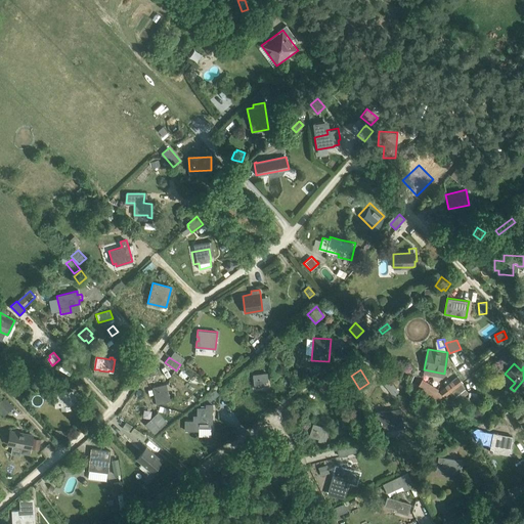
[(253,388),(268,386),(267,373),(252,375),(253,388)]
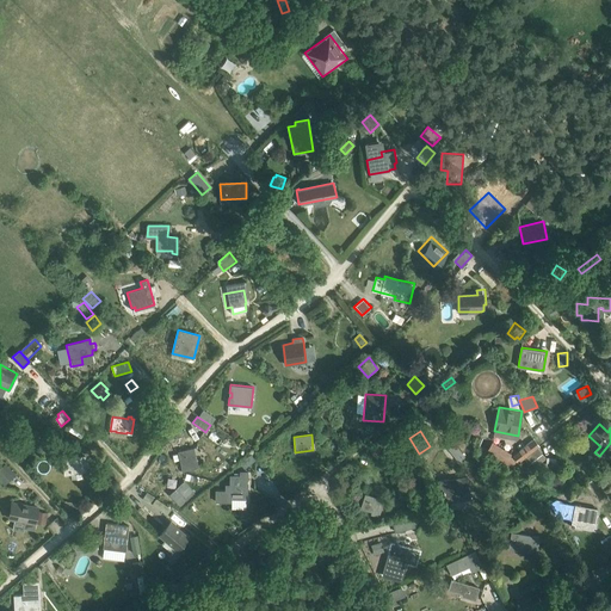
[(539,446),(534,439),(511,456),(517,463),(539,446)]
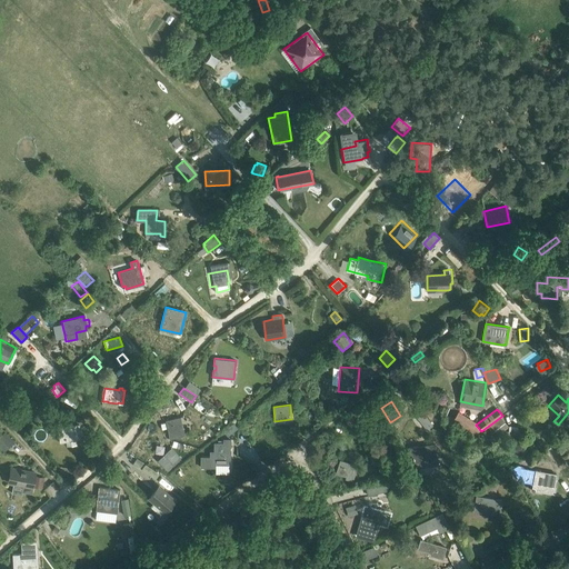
[(432,425),(422,412),(417,416),(427,429),(432,425)]
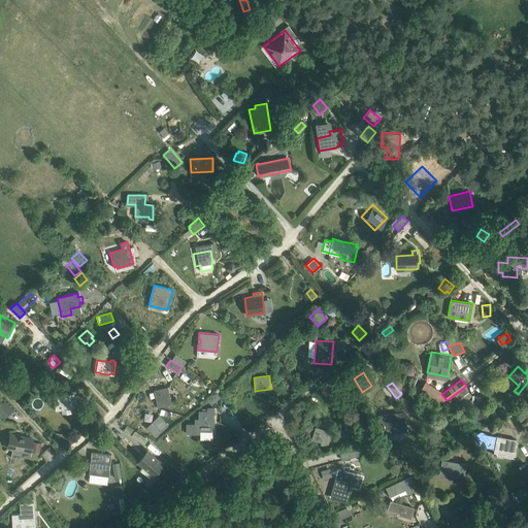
[(156,407),(171,403),(167,387),(152,391),(156,407)]
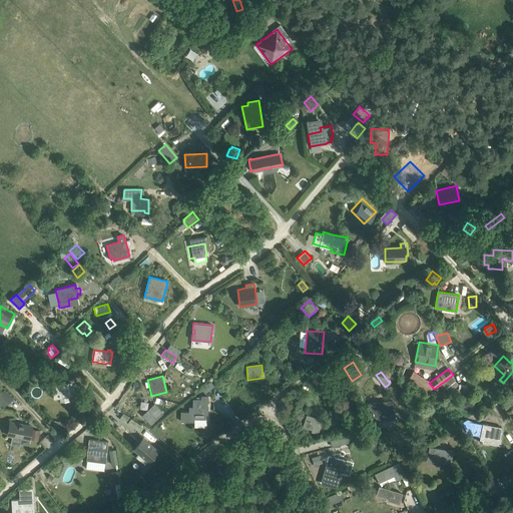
[(211,381),(201,388),(204,393),(214,386),(211,381)]
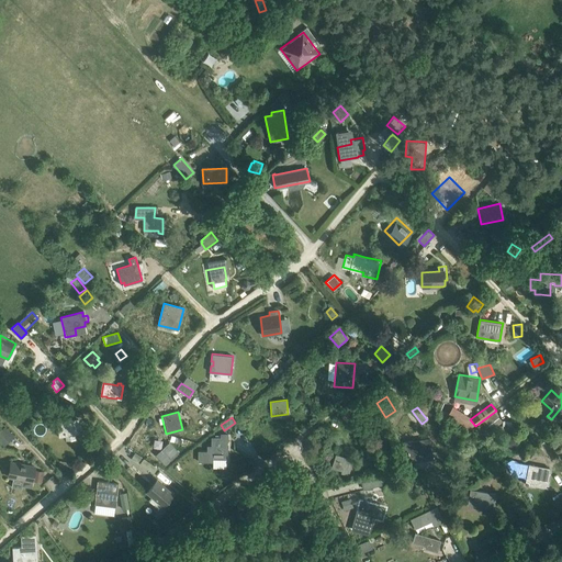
[(57,422),(59,436),(65,436),(65,434),(66,434),(75,433),(76,433),(80,431),(78,419),(57,422)]
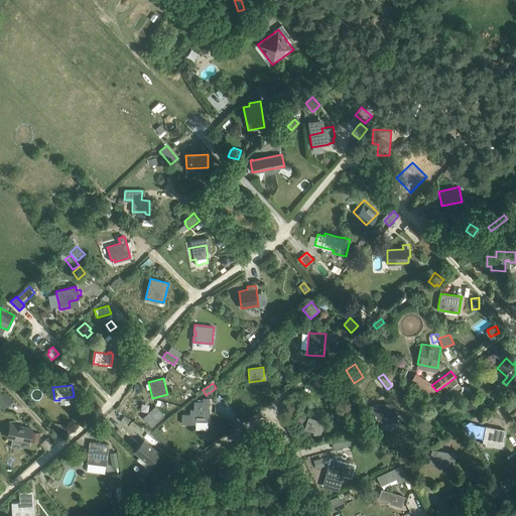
[(462,386),(461,399),(469,399),(470,387),(462,386)]
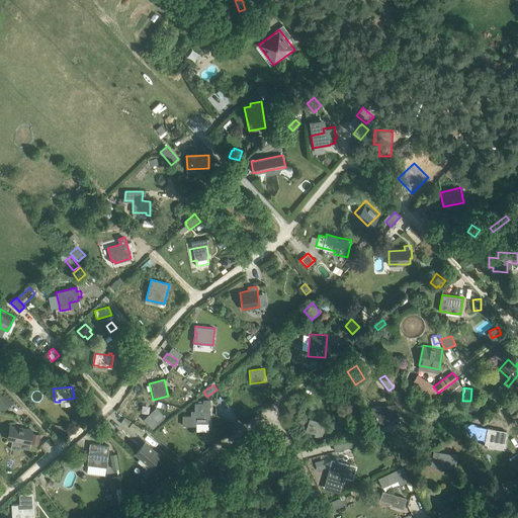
[(11,400),(4,393),(0,396),(0,406),(2,409),(6,405),(11,400)]
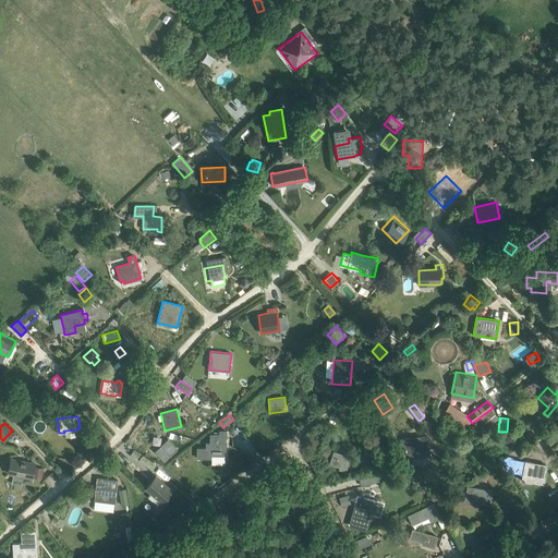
[(226,455),(226,449),(226,431),(219,431),(219,435),(210,435),(210,443),(207,443),(207,447),(197,447),(197,457),(210,457),(211,455),(226,455)]
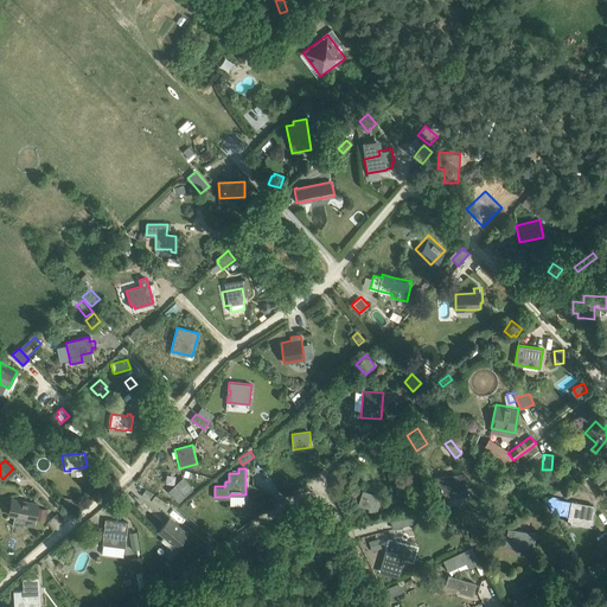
[(457,491),(458,497),(467,496),(464,473),(434,478),(442,492),(457,491)]
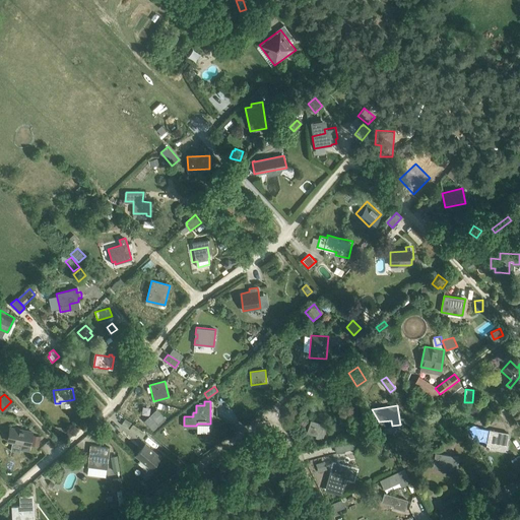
[(166,418),(156,408),(144,420),(153,431),(166,418)]
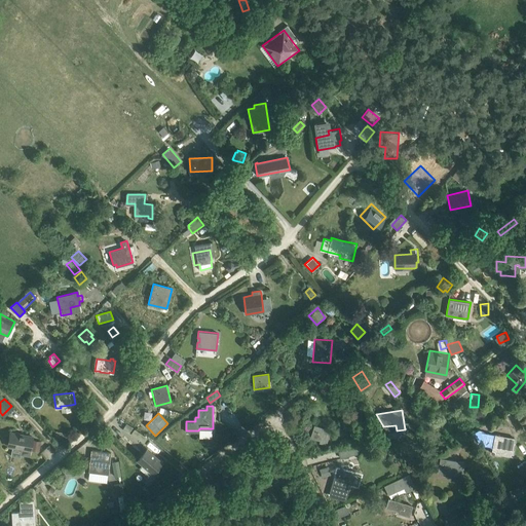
[(135,430),(125,424),(122,428),(132,435),(135,430)]
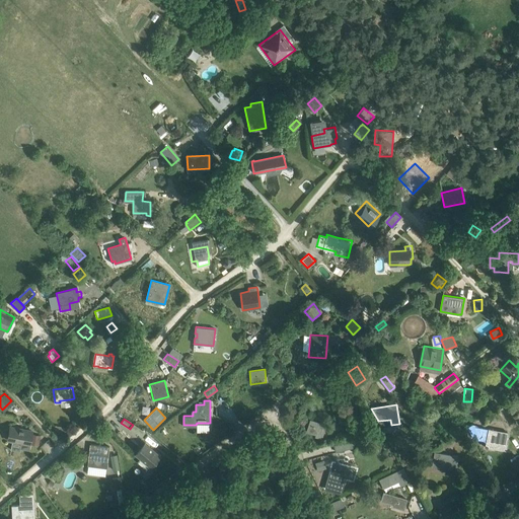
[(322,427),(323,424),(310,419),(306,432),(315,435),(314,437),(322,440),(326,428),(322,427)]
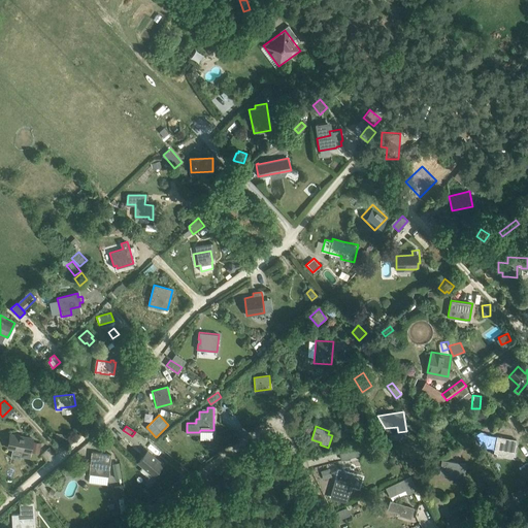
[(34,438),(9,433),(6,449),(22,452),(21,456),(31,458),(32,452),(39,454),(39,451),(43,452),(45,443),(34,441),(34,438)]
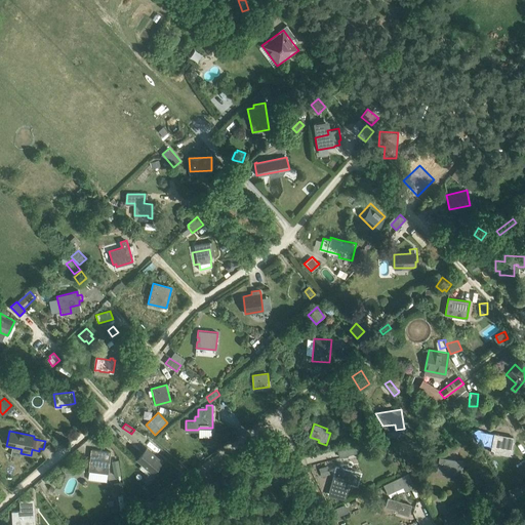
[(486,432),(483,445),(492,447),(491,453),(498,454),(506,449),(512,450),(513,437),(494,434),(486,432)]
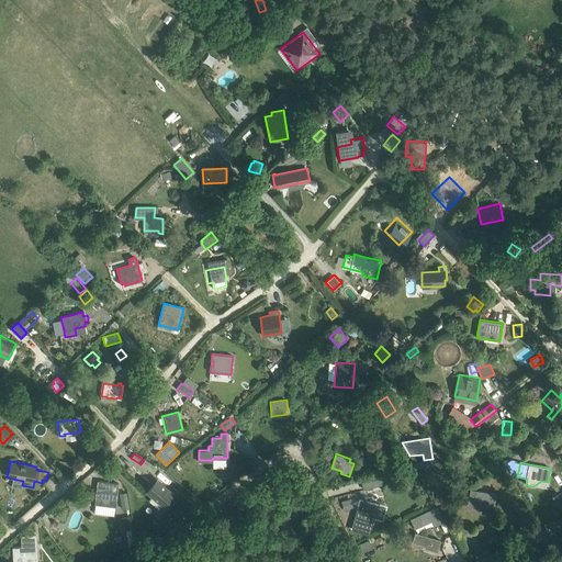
[(479,481),(482,485),(499,474),(496,470),(479,481)]
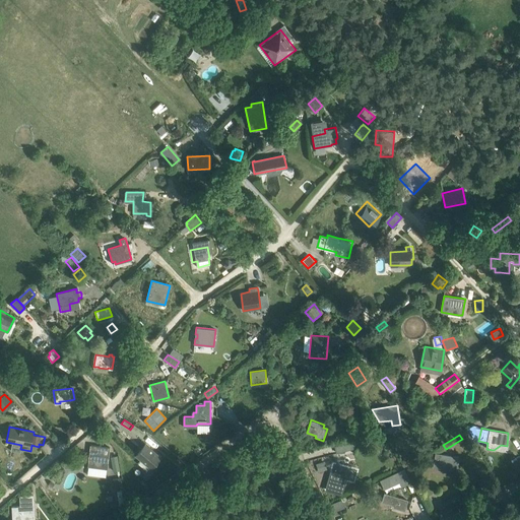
[(356,440),(335,446),(331,444),(326,445),(327,453),(333,453),(334,460),(338,459),(337,454),(359,447),(356,440)]
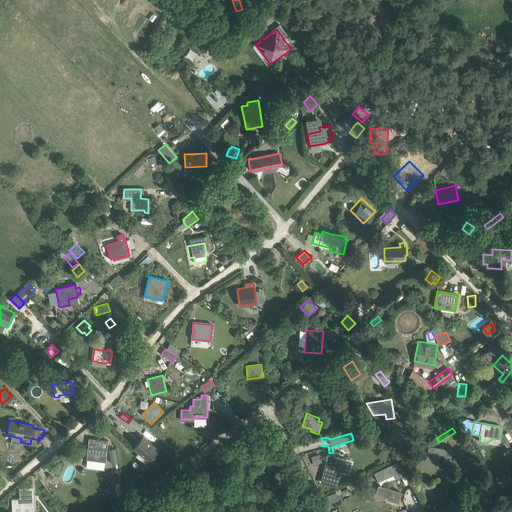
[(149,460),(158,450),(143,436),(134,447),(149,460)]
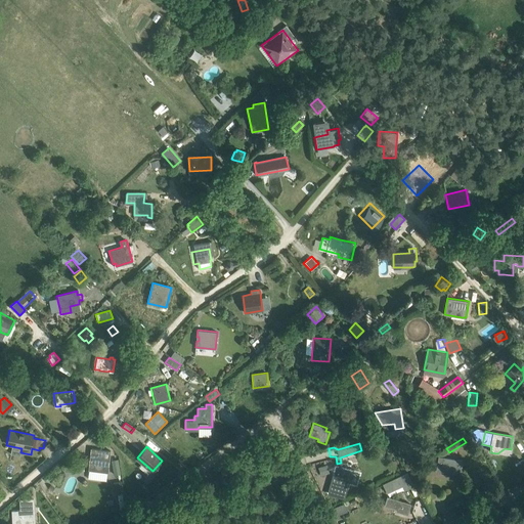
[(88,476),(106,478),(107,472),(110,460),(97,457),(98,449),(91,448),(89,470),(88,476)]
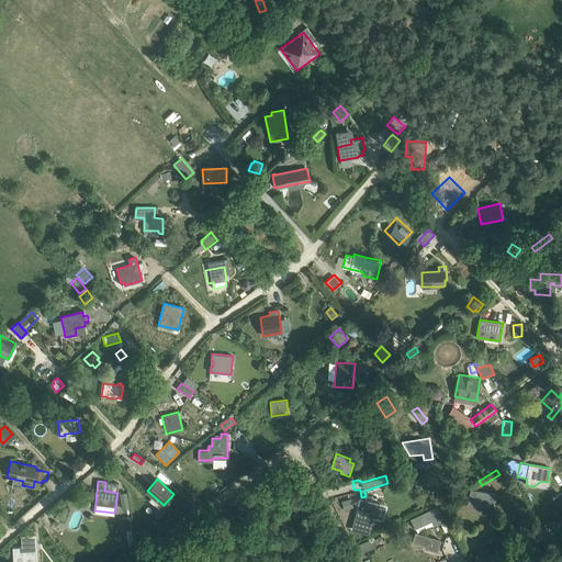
[(496,494),(471,490),(468,504),(494,508),(496,494)]
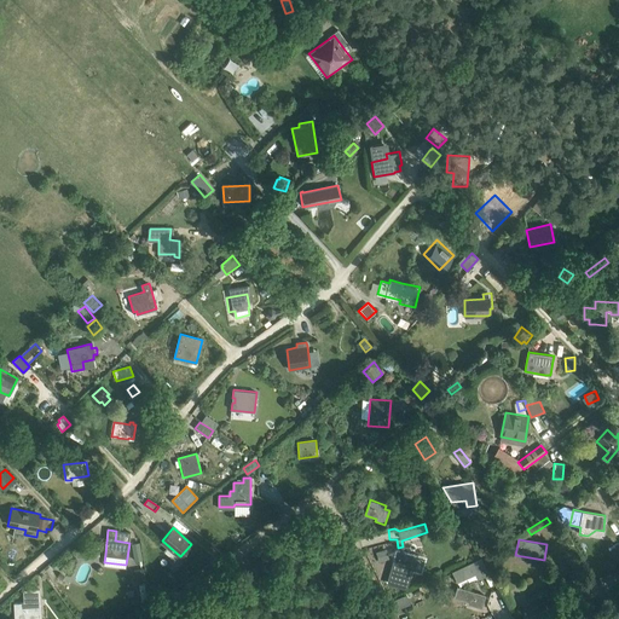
[(131,543),(134,561),(142,560),(139,542),(131,543)]
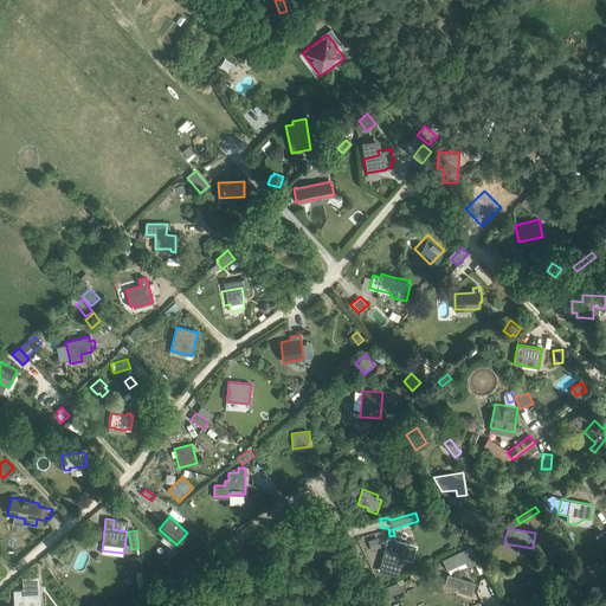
[(368,540),(371,549),(380,546),(378,537),(368,540)]
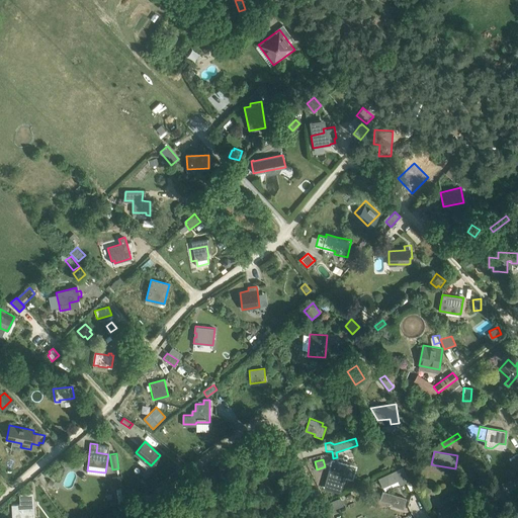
[(325,488),(340,493),(347,467),(332,463),(325,488)]
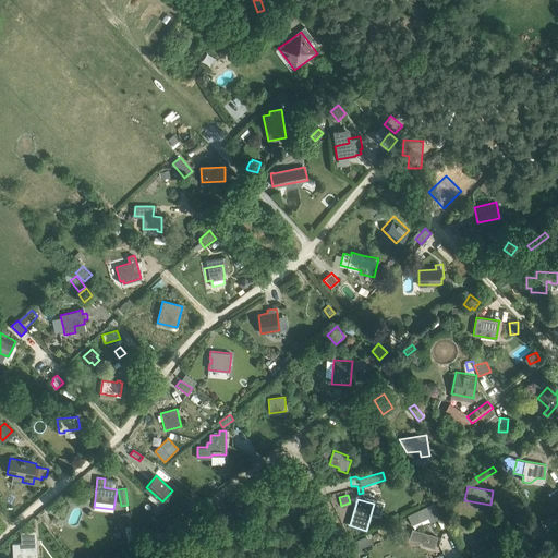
[(434,504),(422,509),(427,519),(429,518),(432,522),(441,518),(434,504)]
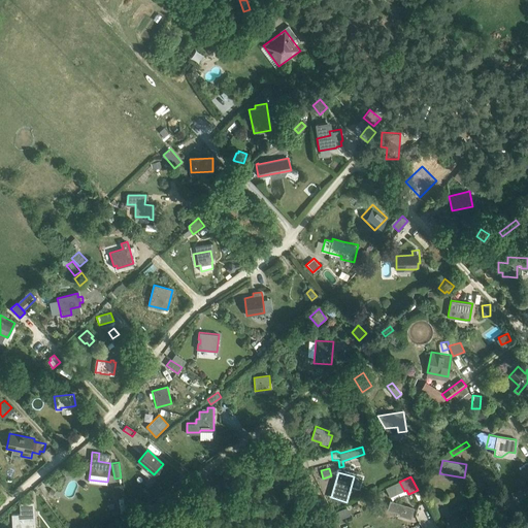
[(404,491),(399,482),(387,488),(391,497),(404,491)]
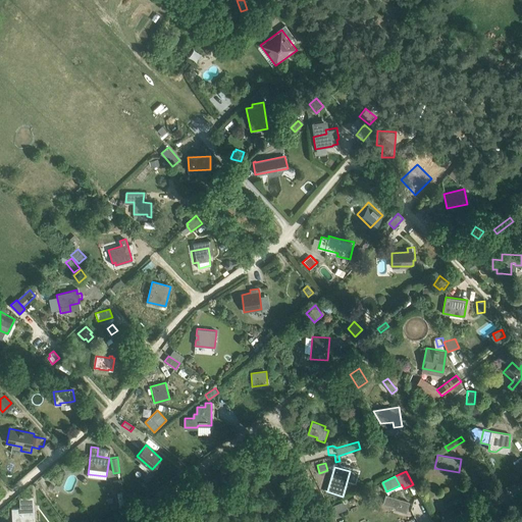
[(111,481),(112,490),(121,489),(121,480),(111,481)]
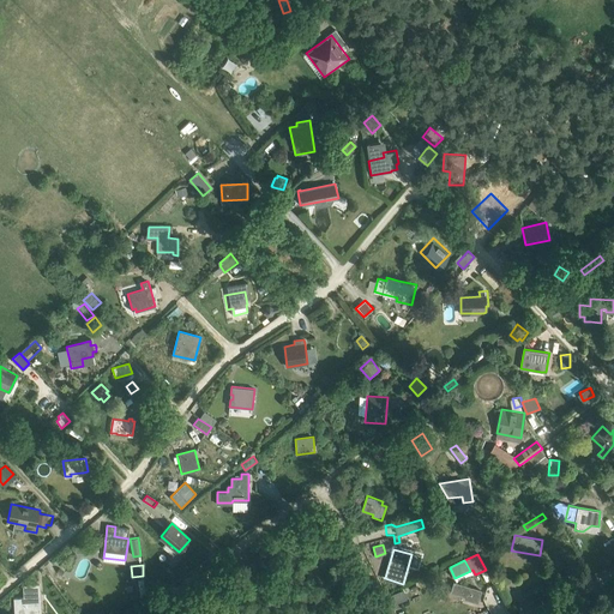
[(482,590),(455,582),(451,593),(465,597),(464,599),(477,603),(482,590)]
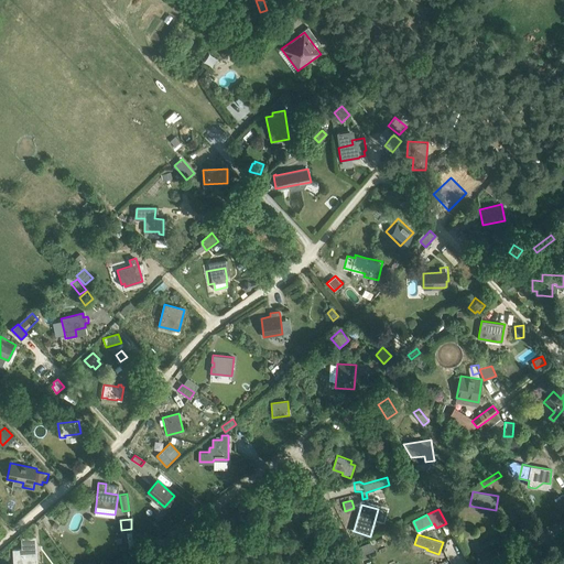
[(38,563),(36,537),(22,538),(23,549),(12,550),(12,563),(38,563)]
